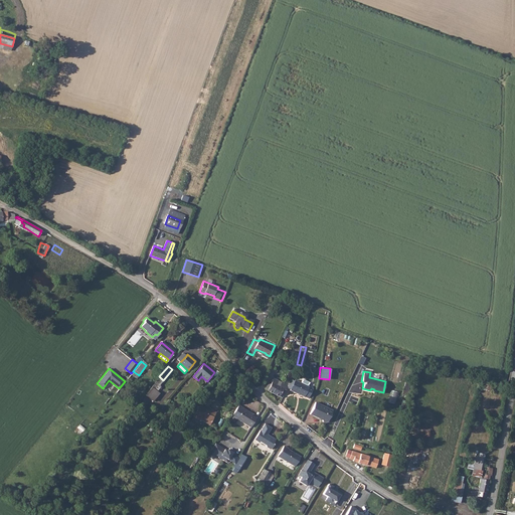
[(299,378),(293,375),(290,384),(289,385),(307,393),(311,384),(306,382),(299,378)]
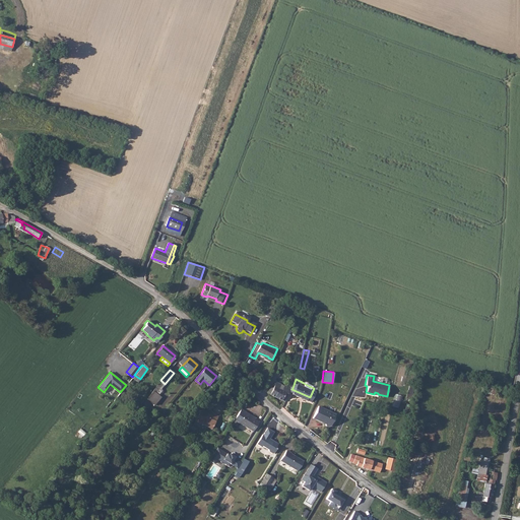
[(267,388),(287,398),(291,389),(293,388),(277,381),(275,385),(269,383),(267,388)]
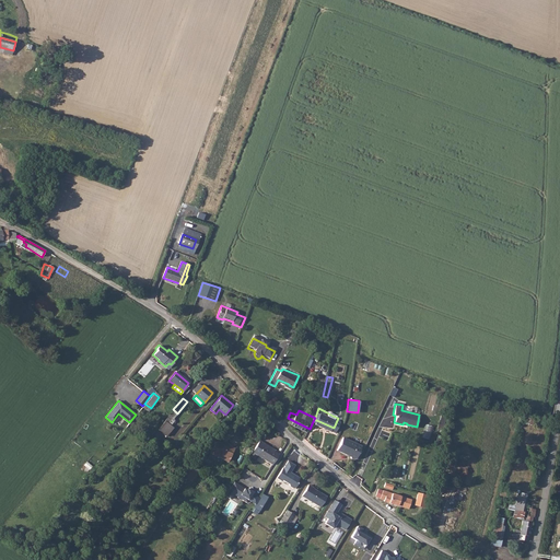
[(440,415),(438,428),(443,429),(446,416),(440,415)]
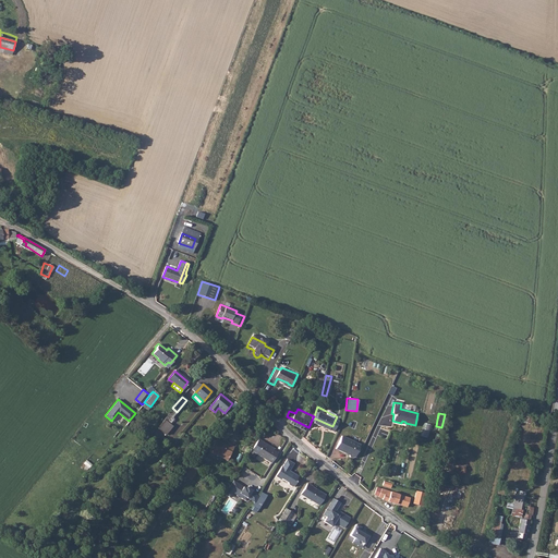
[(428,438),(432,425),(424,423),(421,436),(428,438)]
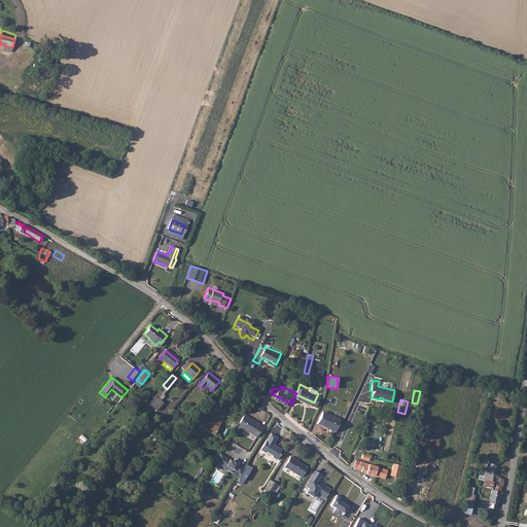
[(197,414),(205,403),(202,400),(192,411),(197,414)]
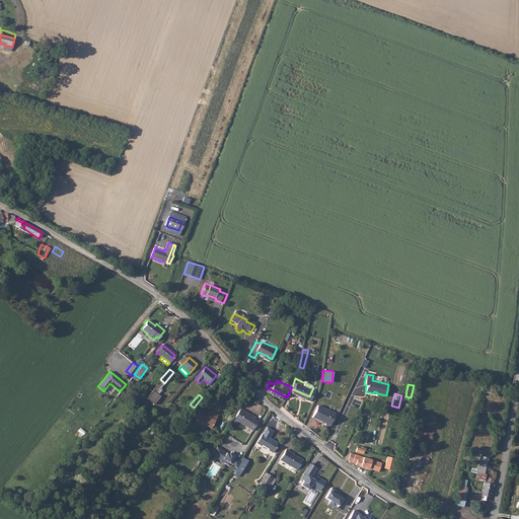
[(142,402),(148,406),(151,401),(145,398),(142,402)]
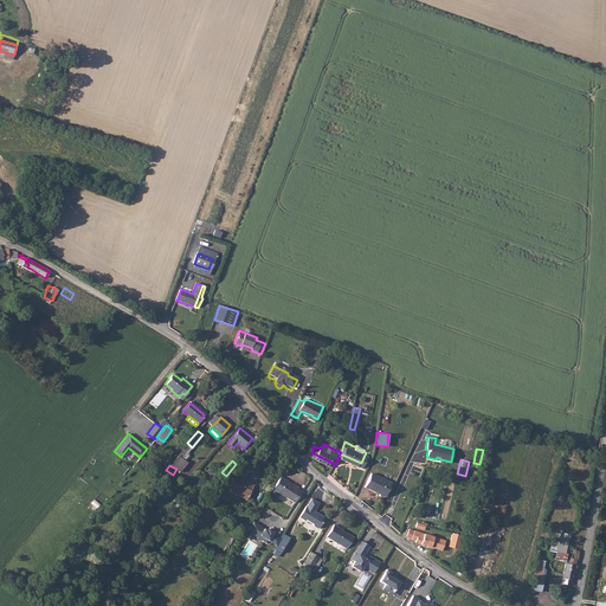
[(369,475),(362,489),(378,496),(381,498),(384,498),(389,484),(369,475)]
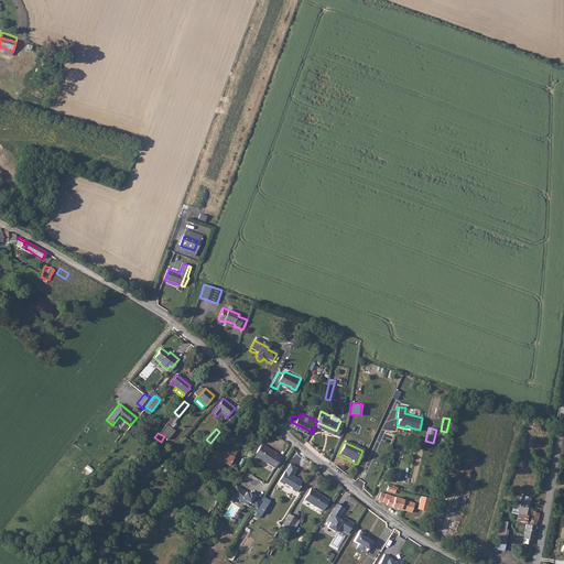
[(210,455),(217,458),(231,467),(235,463),(232,461),(238,452),(235,449),(231,453),(228,452),(230,449),(218,443),(210,455)]
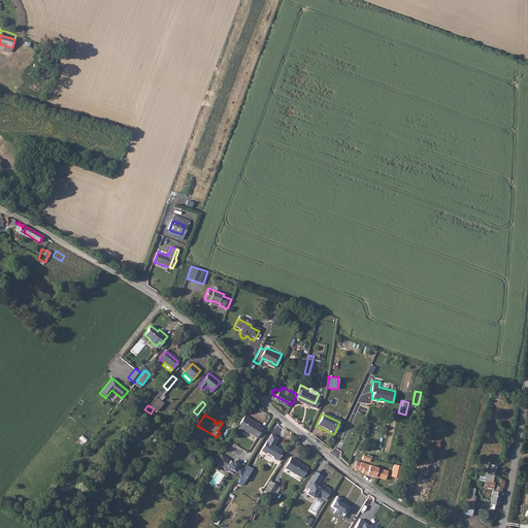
[(238,425),(241,427),(249,417),(244,415),(238,425)]
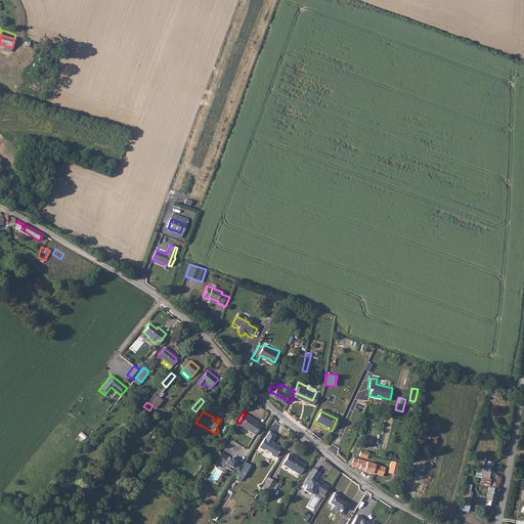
[(251,419),(252,416),(247,412),(247,413),(239,424),(255,433),(260,424),(257,422),(251,419)]
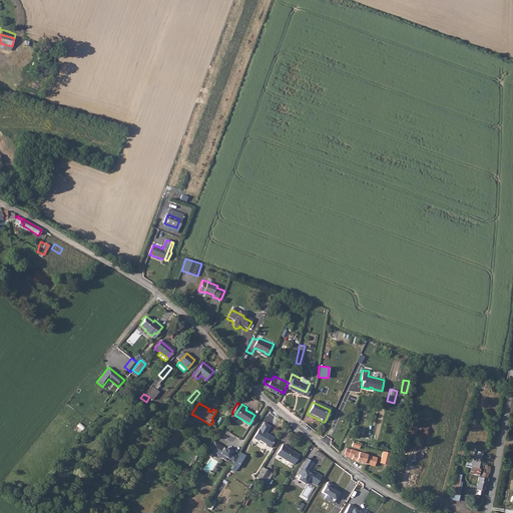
[(264,446),(268,448),(271,447),(274,443),(272,441),(275,437),(267,432),(270,426),(265,422),(260,428),(259,428),(252,437),(257,440),(258,439),(265,443),(264,446)]
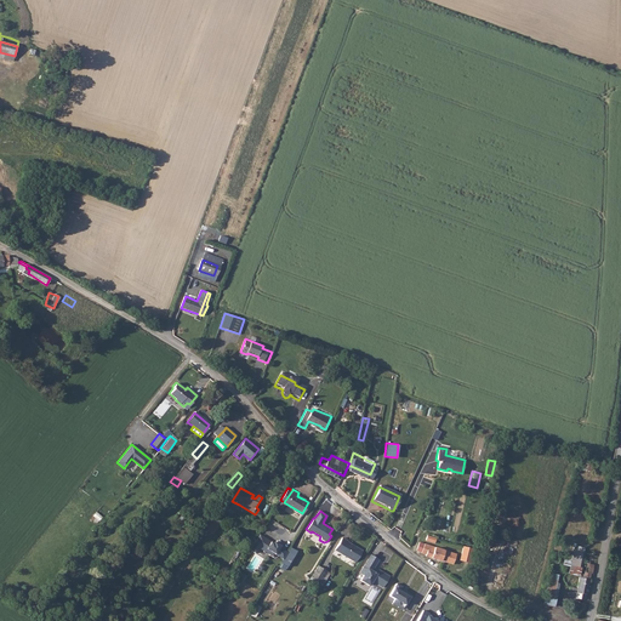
[(205,523),(210,525),(216,517),(211,514),(205,523)]
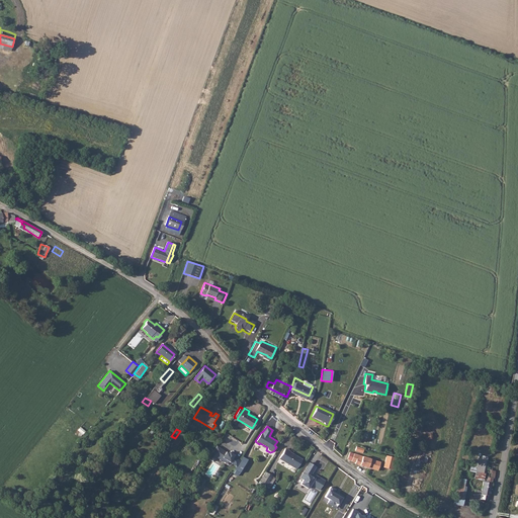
[(236,466),(239,460),(233,456),(228,453),(216,446),(208,458),(208,459),(212,461),(216,457),(217,454),(226,460),(224,462),(228,464),(229,462),(236,466)]
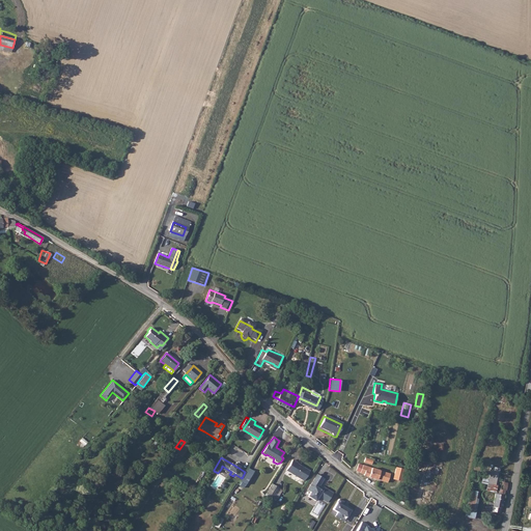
[(286,470),(305,480),(310,471),(298,464),(298,463),(294,459),(286,470)]
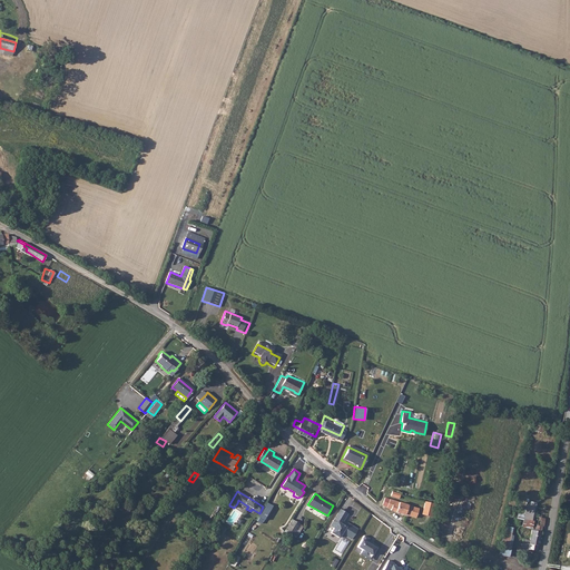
[(425,501),(422,513),(431,516),(434,503),(425,501)]
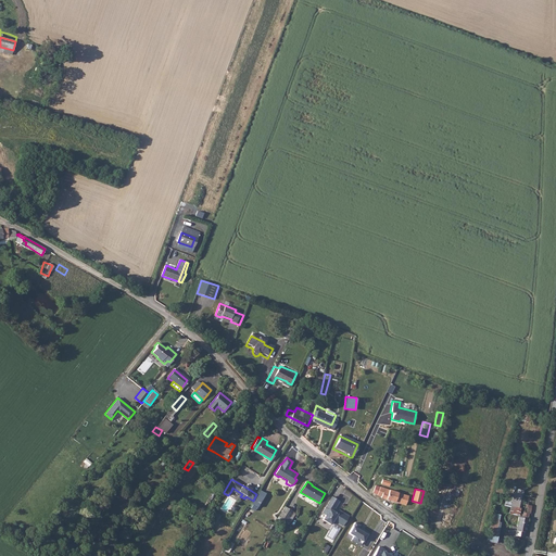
[(377,496),(384,502),(402,507),(406,503),(406,498),(379,491),(377,496)]
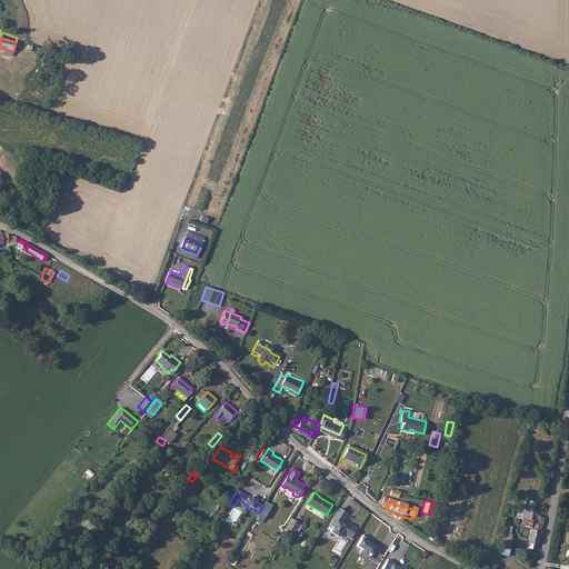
[(531,529),(536,508),(526,506),(521,527),(531,529)]
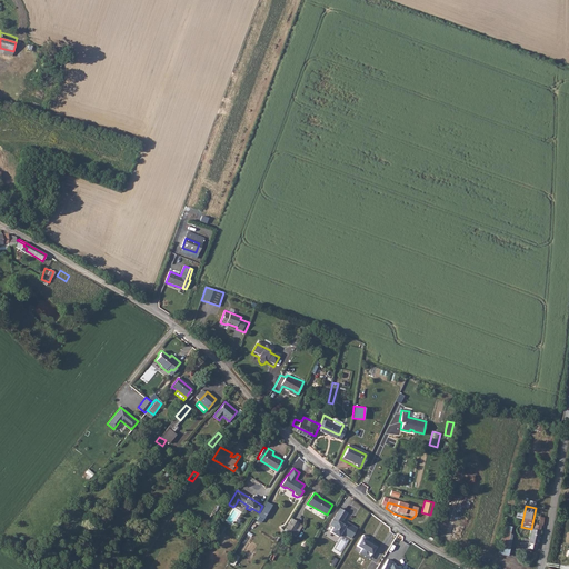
[(346,512),(339,508),(329,525),(332,526),(329,530),(338,536),(340,531),(350,537),(356,527),(346,521),(346,522),(341,520),(346,512)]
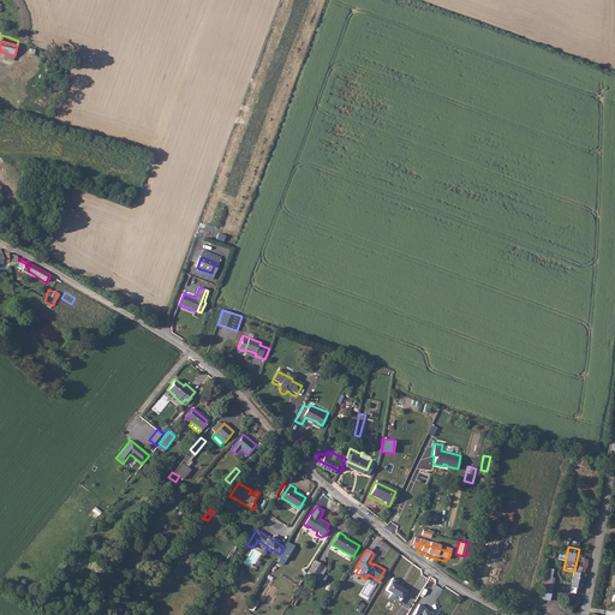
[(587,569),(590,551),(579,549),(574,572),(571,584),(565,583),(563,591),(566,592),(565,596),(574,598),(575,595),(580,596),(585,573),(587,569)]
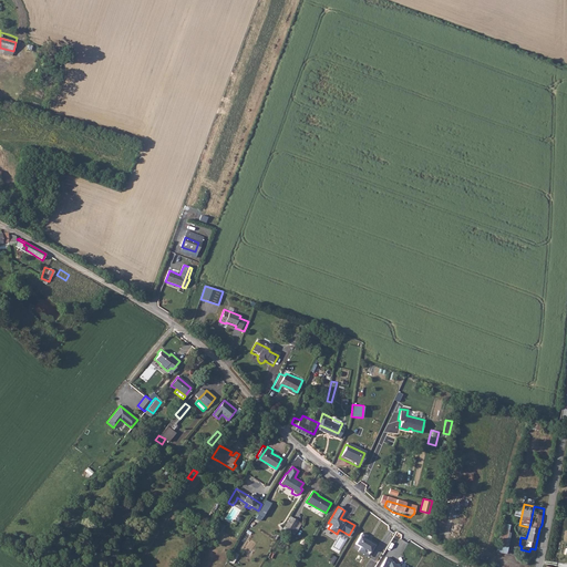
[(290,517),(284,526),(291,532),(298,522),(290,517)]
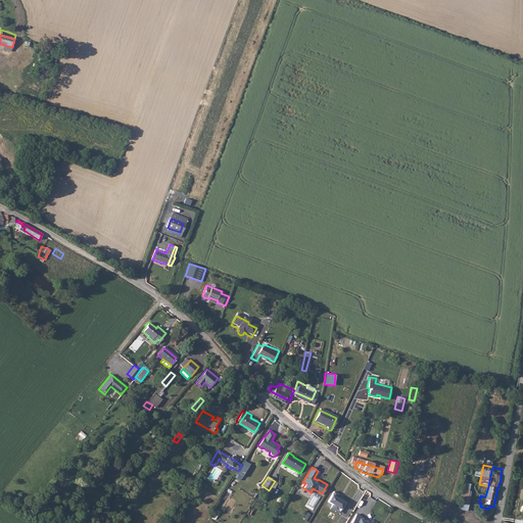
[(467,511),(471,490),(469,490),(470,483),(463,482),(458,509),(467,511)]
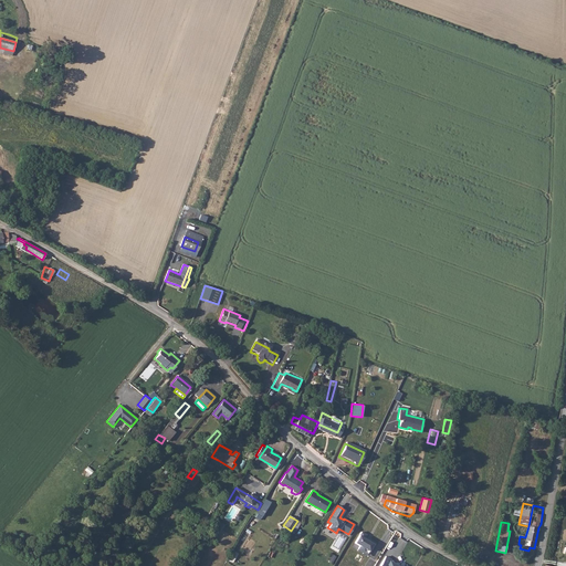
[(366,534),(360,531),(354,542),(359,545),(357,547),(363,551),(365,548),(369,551),(375,542),(369,538),(368,540),(366,538),(367,537),(365,535),(366,534)]
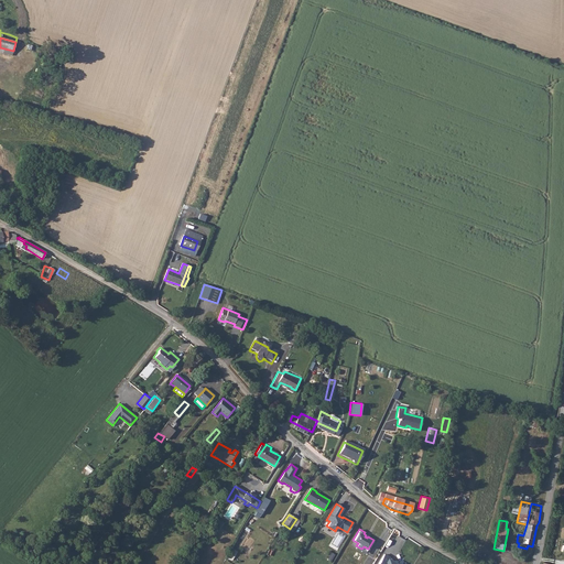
[(231,560),(237,552),(232,549),(227,557),(231,560)]
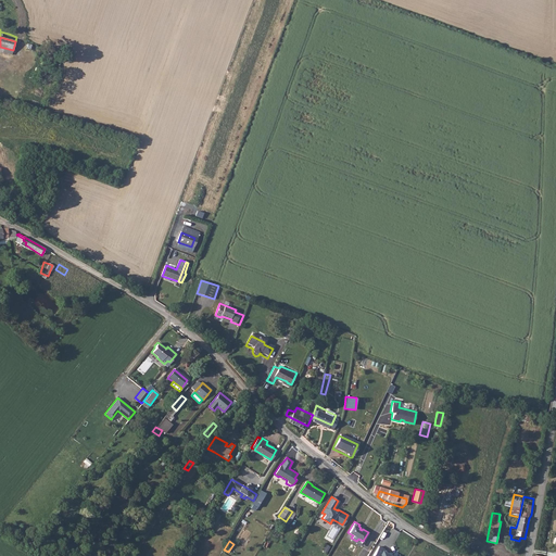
[(387,552),(377,545),(370,555),(389,555),(386,554),(387,552)]
